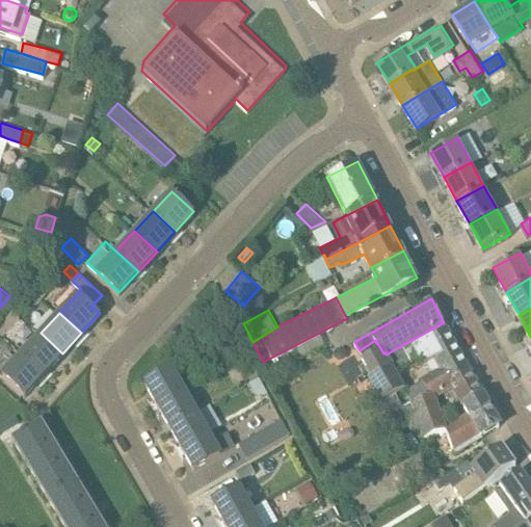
[(451,379),(471,368),(447,326),(445,321),(444,322),(388,353),(393,363),(394,362),(397,367),(412,359),(409,357),(417,352),(420,359),(427,361),(431,369),(442,363),(451,379)]
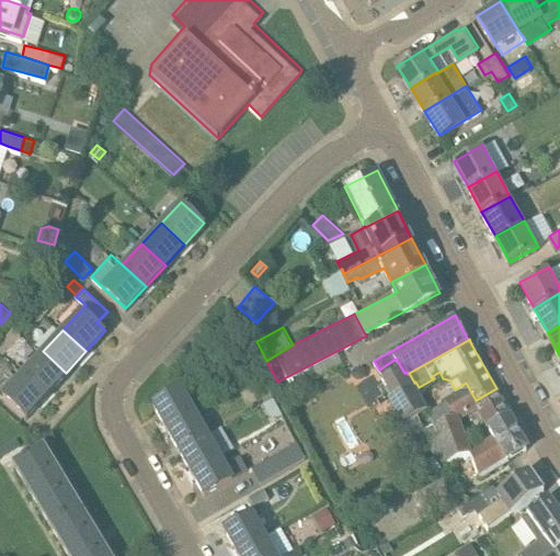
[(46,394),(66,373),(43,351),(23,372),(46,394)]
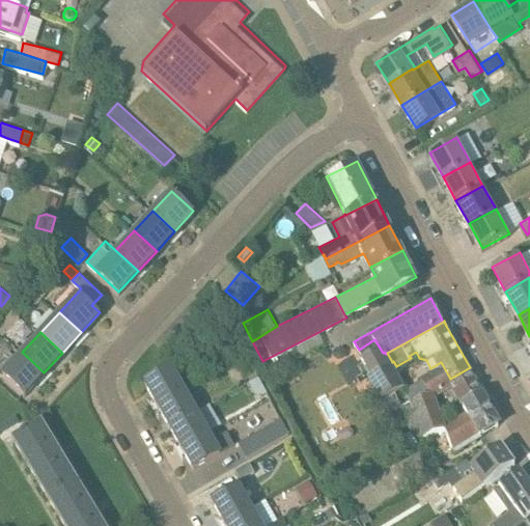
[(392,362),(387,353),(386,354),(384,352),(383,353),(374,339),(359,350),(370,374),(367,376),(384,406),(396,398),(392,391),(406,383),(396,366),(393,361),(392,362)]
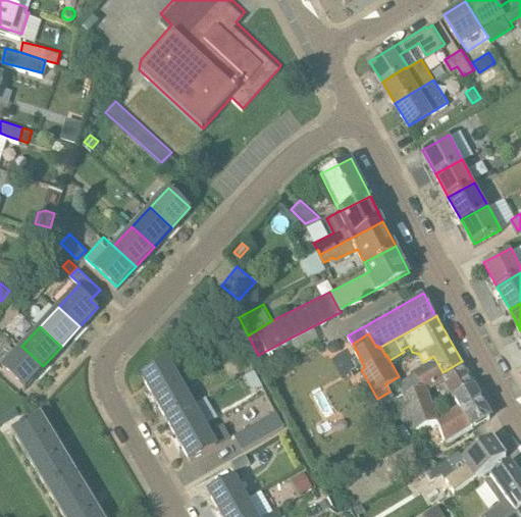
[(23,386),(43,366),(21,346),(2,366),(23,386)]
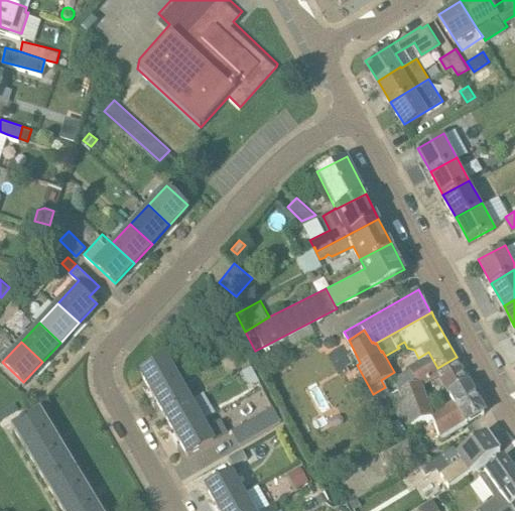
[(432,415),(442,440),(479,413),(486,409),(470,381),(457,357),(437,368),(428,352),(418,358),(420,360),(409,366),(417,380),(399,388),(403,399),(394,402),(399,415),(406,412),(410,423),(432,415)]
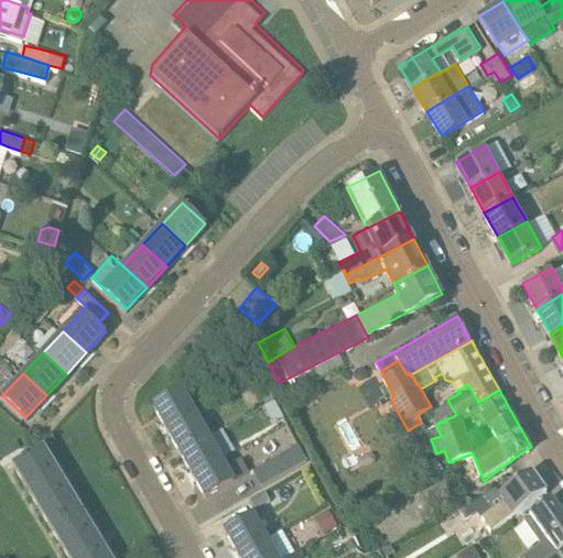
[(168,428),(196,412),(183,389),(154,405),(168,428)]
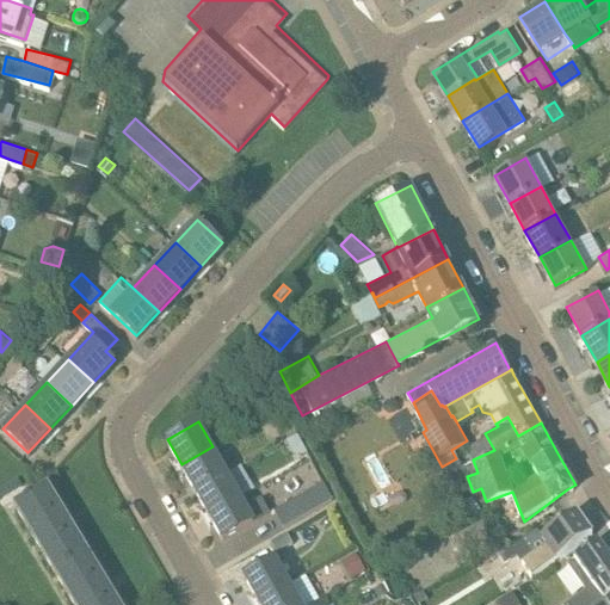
[(308,449),(300,431),(299,430),(287,436),(296,455),(308,449)]
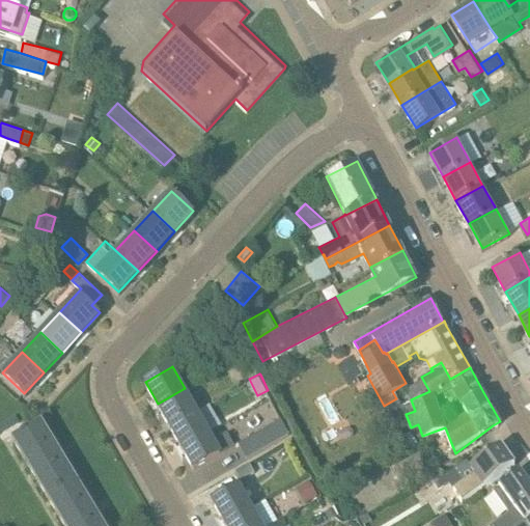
[(169,424),(196,409),(185,388),(158,404),(169,424)]
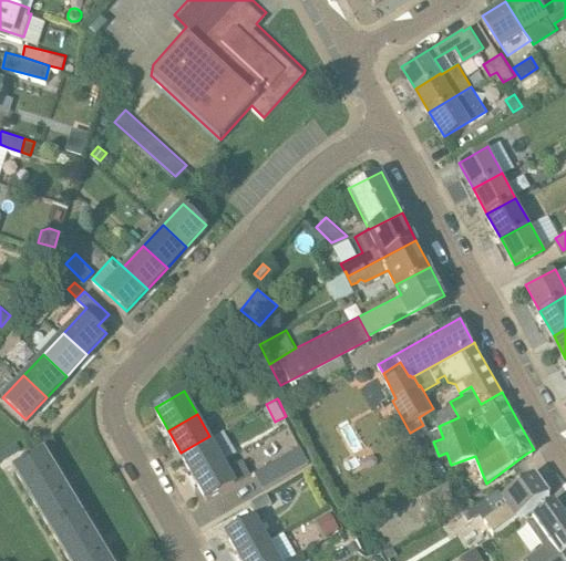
[(429,429),(433,442),(443,438),(439,426),(429,429)]
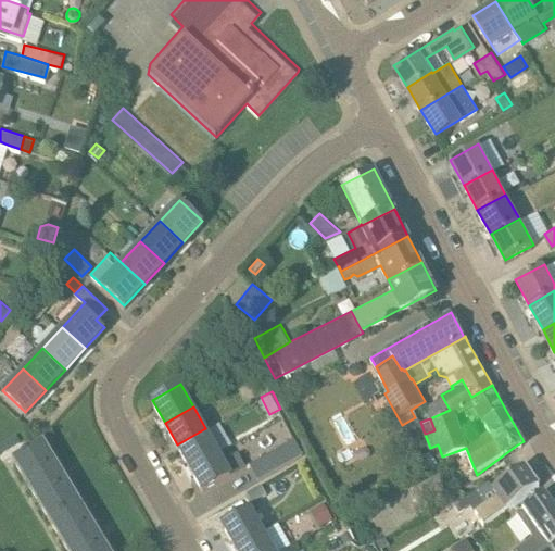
[(190,466),(218,450),(210,433),(206,428),(205,429),(205,428),(177,445),(190,466)]
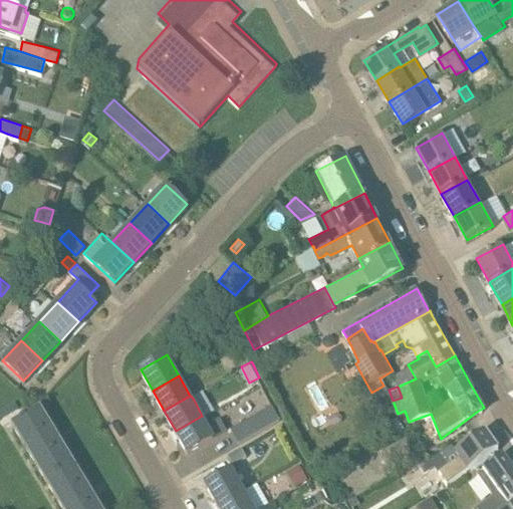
[(238,440),(257,429),(280,415),(273,404),(231,428),(238,440)]
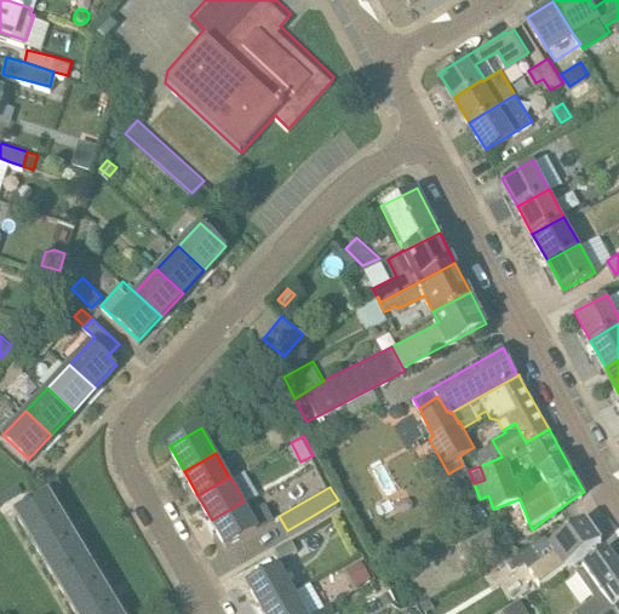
[(35,543),(45,560),(50,568),(56,577),(87,556),(82,549),(78,540),(68,523),(57,506),(46,489),(13,509),(24,527),(35,543)]
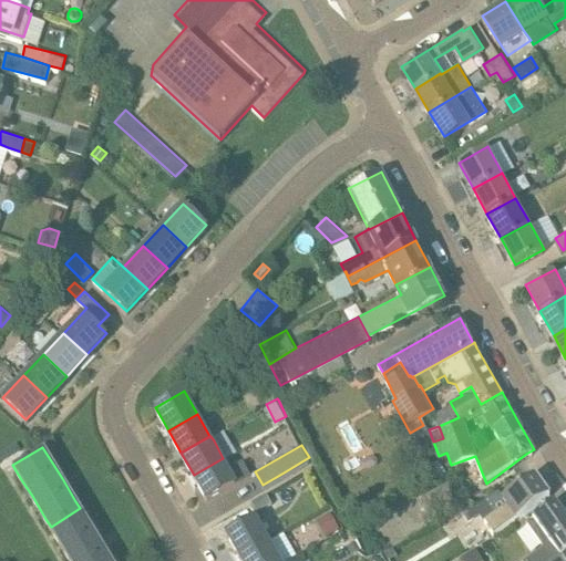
[(223,458),(194,475),(207,498),(251,473),(244,459),(232,466),(226,456),(223,458)]
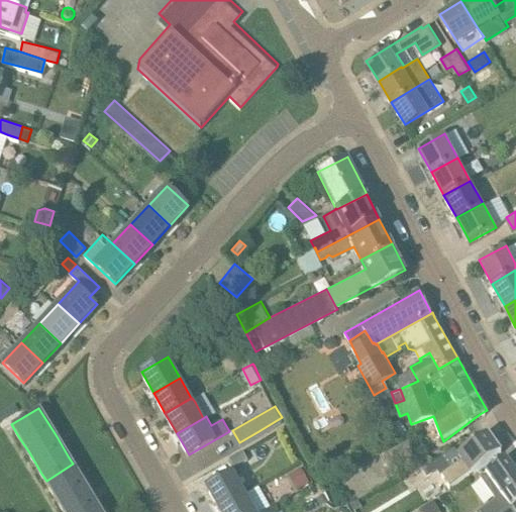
[(452,485),(502,450),(489,431),(459,451),(455,445),(430,462),(427,457),(420,462),(427,475),(450,462),(453,467),(443,473),(452,485)]
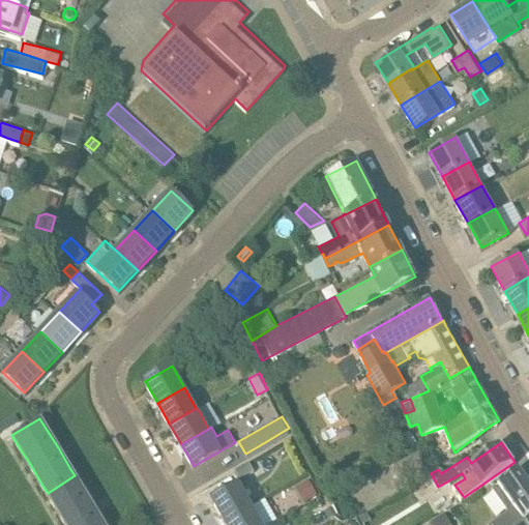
[(241,476),(255,468),(250,459),(235,467),(241,476)]
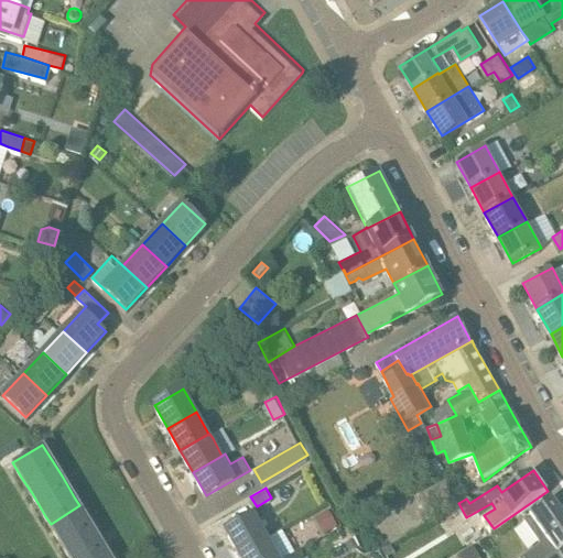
[(552,557),(562,550),(562,513),(552,498),(523,517),(541,542),(517,557),(552,557)]
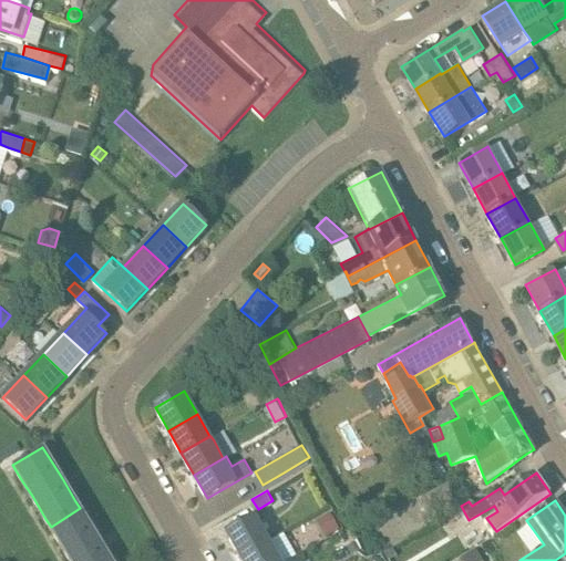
[(90,523),(80,508),(51,527),(60,541),(69,557),(71,560),(112,560),(107,553),(99,539),(90,523)]
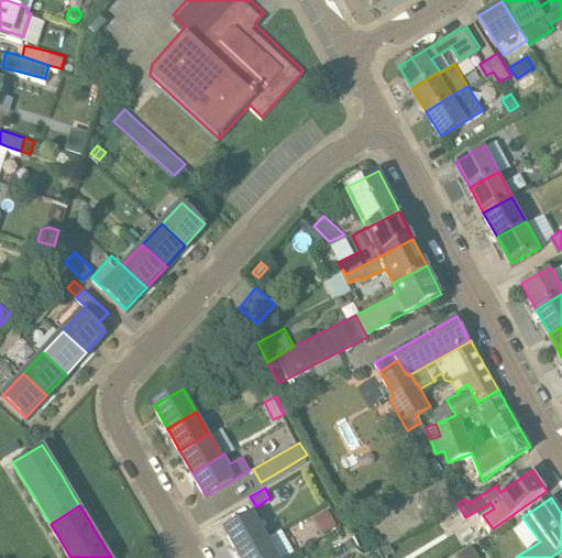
[(329,506),(315,514),(324,532),(339,524),(329,506)]
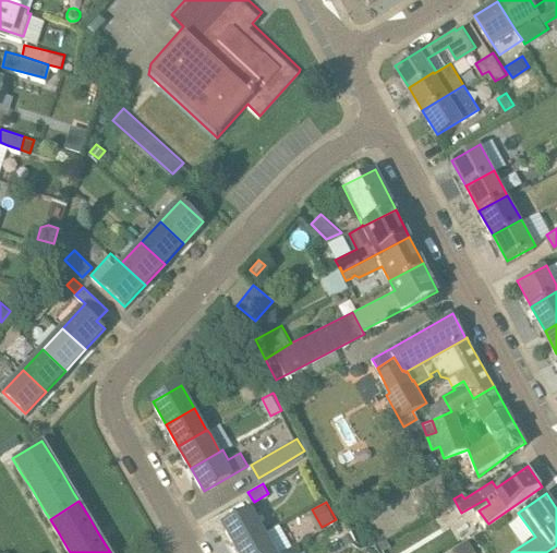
[(237,549),(265,532),(252,508),(223,526),(237,549)]
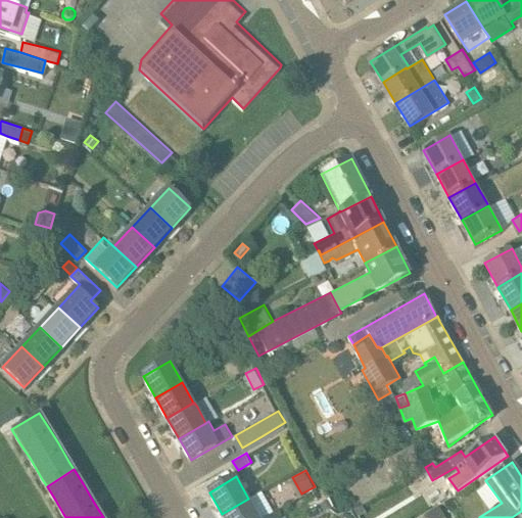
[(224,517),(259,517),(248,499),(222,514),(224,517)]
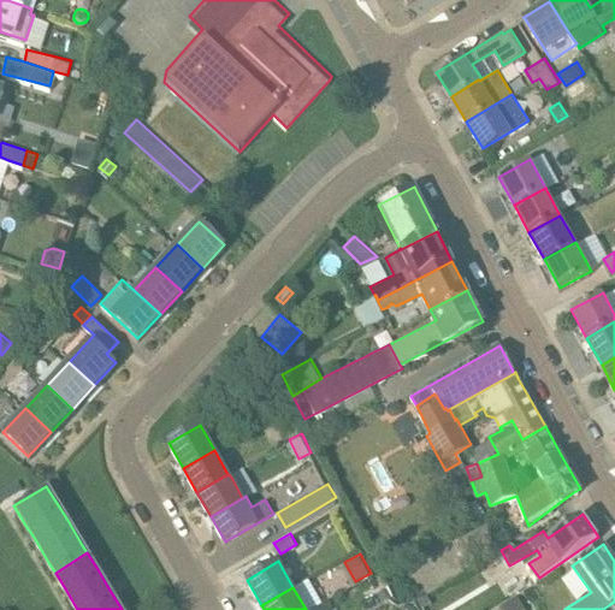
[(385,587),(378,591),(383,600),(390,597),(385,587)]
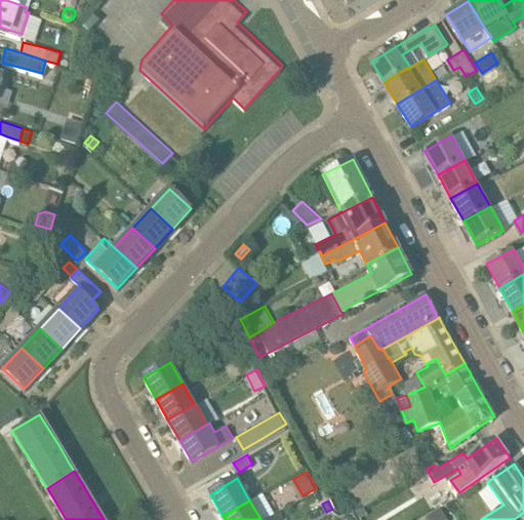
[(434,510),(438,519),(456,519),(459,519),(452,502),(434,510)]
